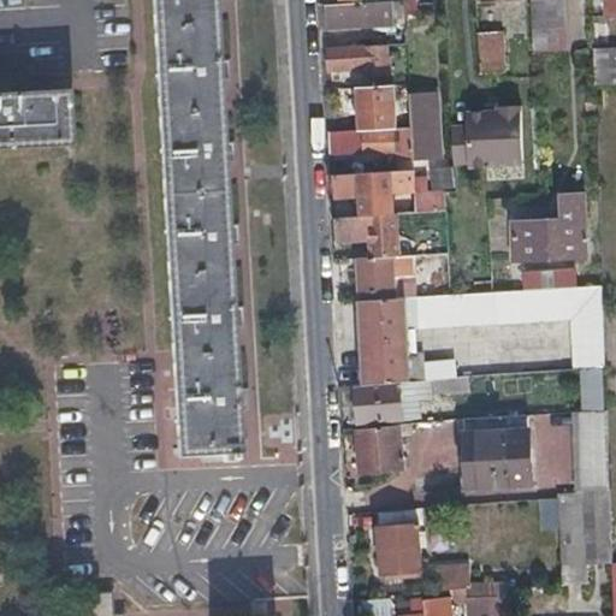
[(199,461),(209,461),(220,460),(220,462),(237,461),(212,0),(152,0),(176,456),(199,455),(199,461)]
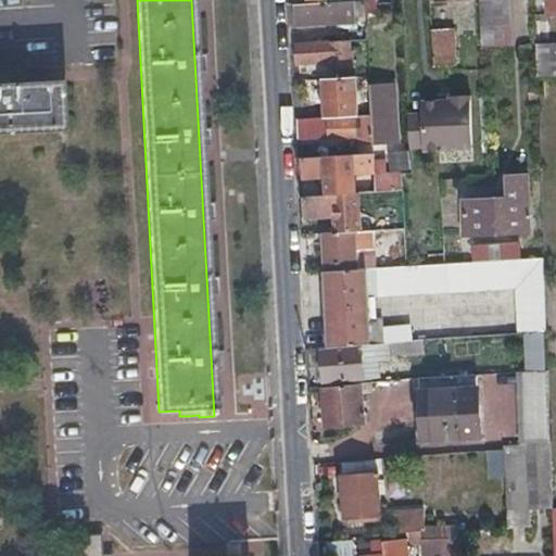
[(507,0),(478,0),(480,48),(509,46),(508,14),(507,0)]
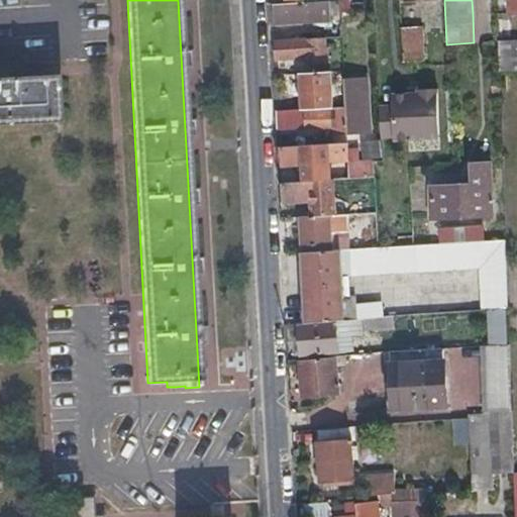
[(516,0),(507,0),(508,11),(516,10),(516,0)]
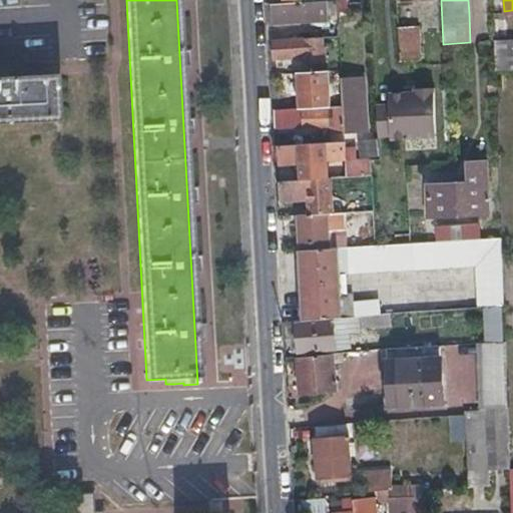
[(300,5),(281,6),(270,6),(271,26),(322,23),(321,4),(300,5)]
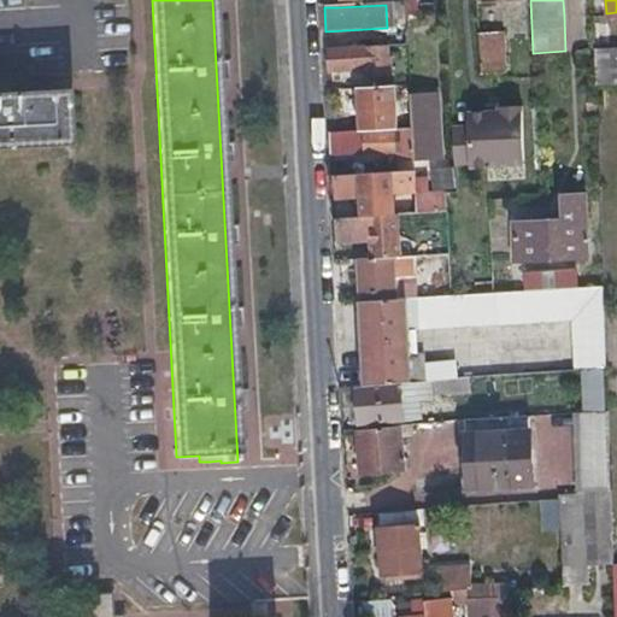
[(481,76),(492,75),(504,75),(501,34),(479,34),(481,76)]
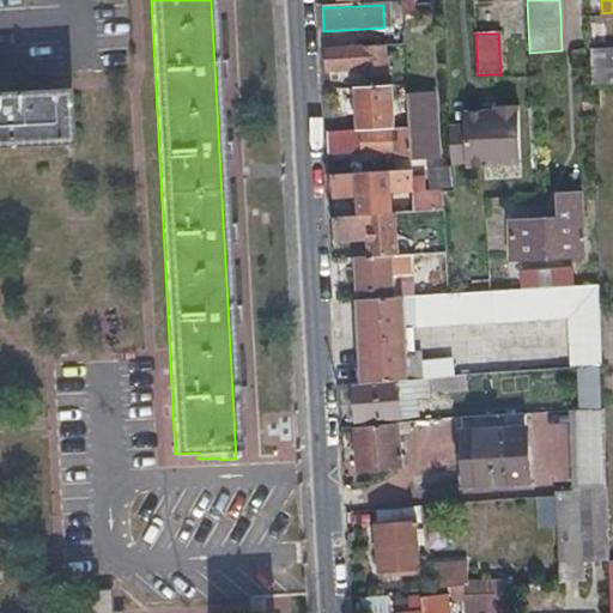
[(327,70),(345,68),(364,67),(364,74),(384,73),(383,46),(326,49),(327,70)]
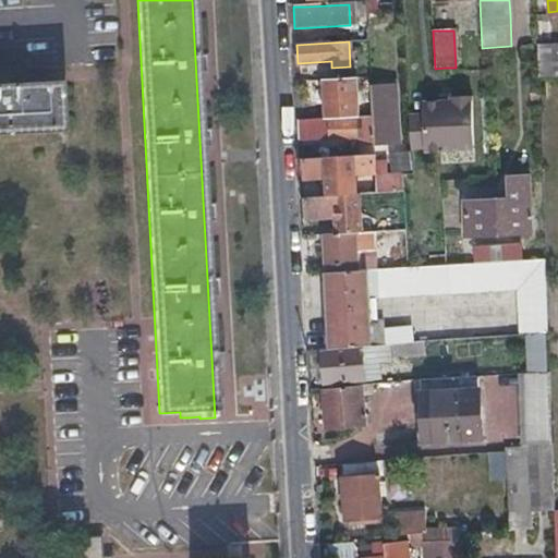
[(356,116),(355,97),(354,77),(326,80),(328,117),(356,116)]
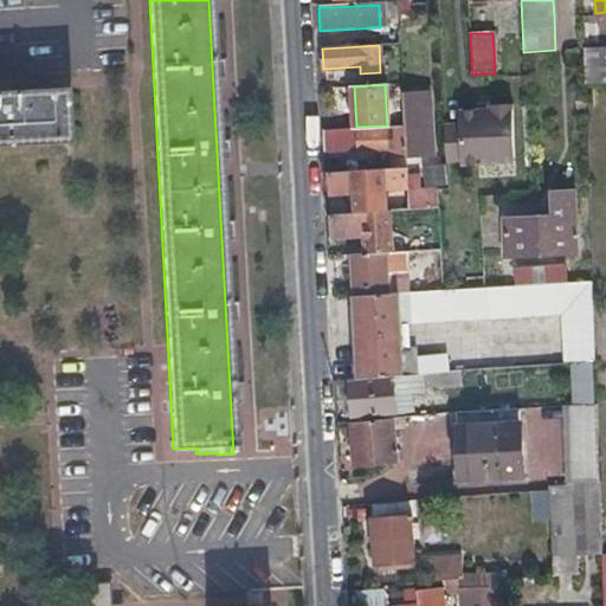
[(0,152),(69,149),(65,91),(0,95),(0,152)]
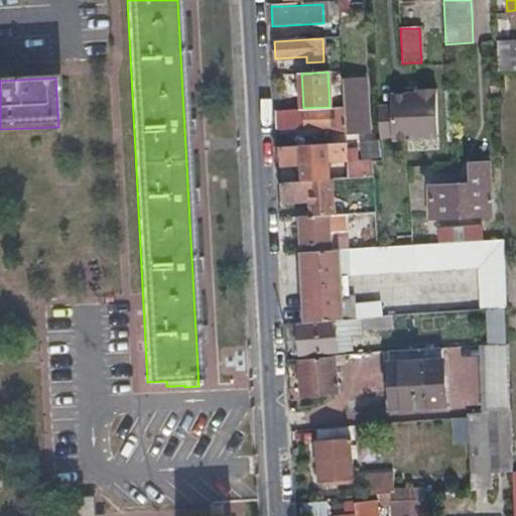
[(343,80),(344,107),(346,133),(346,134),(366,132),(364,79),(343,80)]
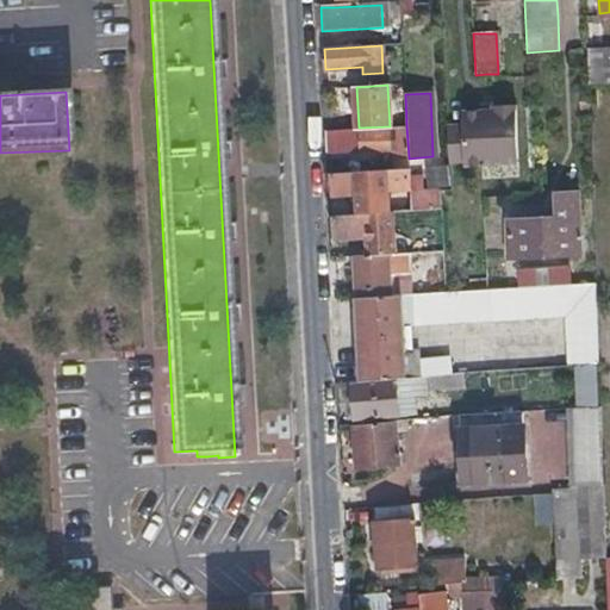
[(461,112),(464,166),(517,162),(514,105),(492,106),(492,110),(461,112)]
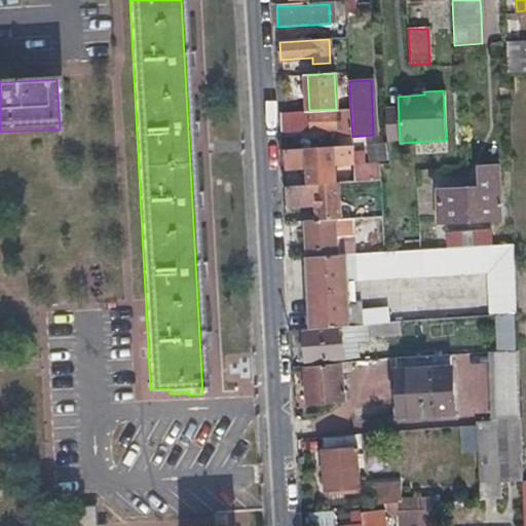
[(352,136),(350,109),(339,109),(340,113),(309,114),(309,110),(282,111),(282,130),(340,128),(340,136),(352,136)]
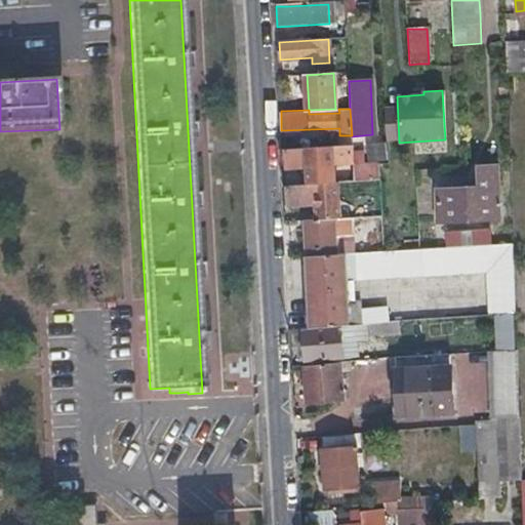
[(306,168),(308,184),(333,183),(333,167),(344,166),(344,182),(354,182),(352,146),(284,149),(286,169),(306,168)]
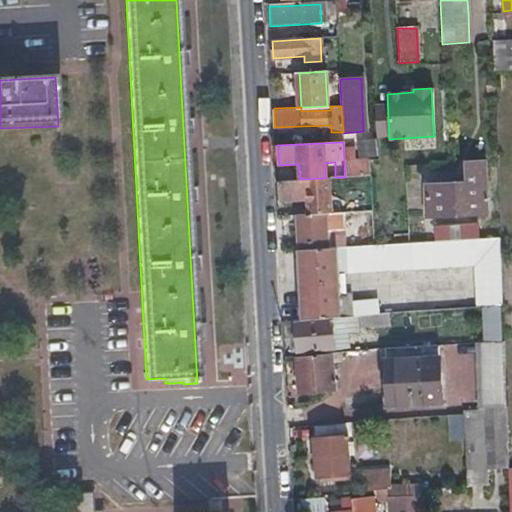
[(331,177),(335,177),(335,162),(325,163),(325,178),(331,177)]
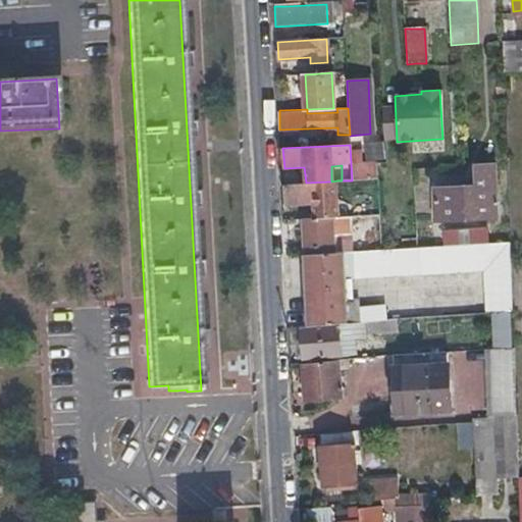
[(440,221),(468,219),(496,218),(493,166),(473,167),(474,188),(438,189),(440,221)]
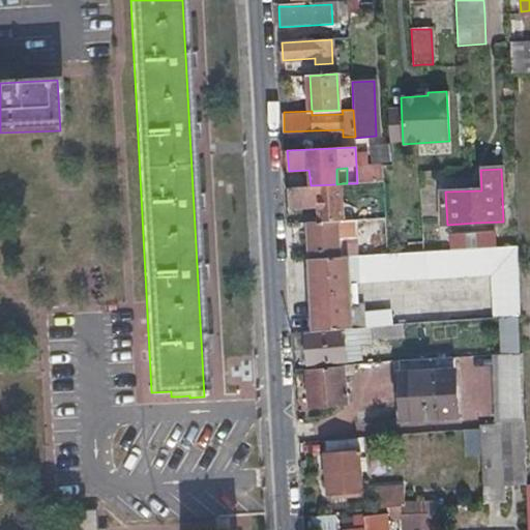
[(320,206),(321,221),(337,221),(345,219),(343,183),(336,184),(311,185),(289,186),(291,208),(316,207),(320,206)]
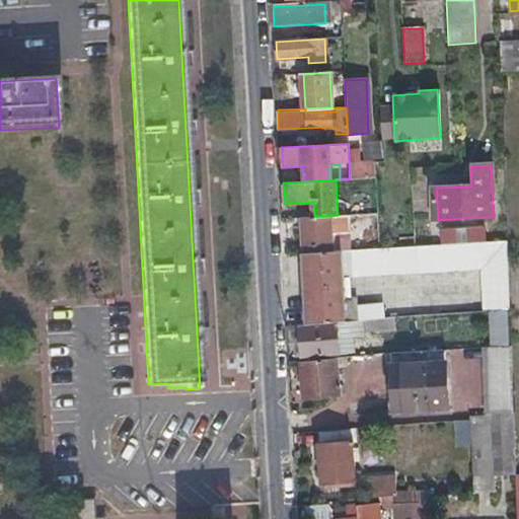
[(300,217),(302,253),(331,251),(330,216),(314,216),(310,217),(300,217)]
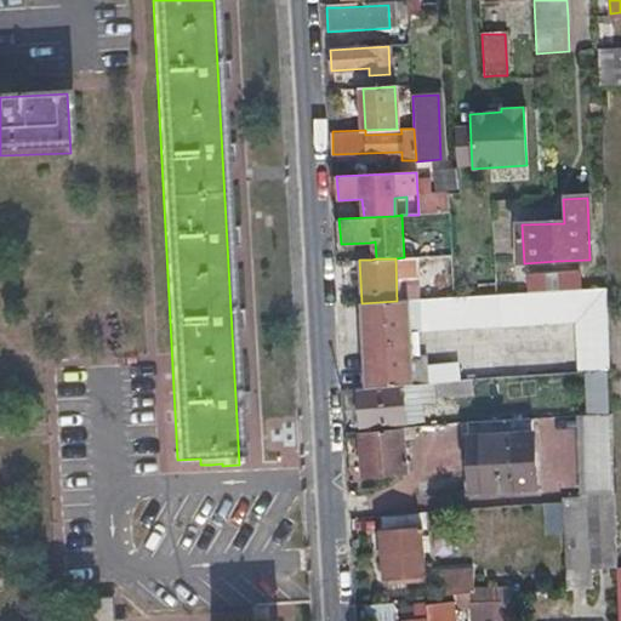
[(528,274),(530,295),(581,292),(580,273),(528,274)]
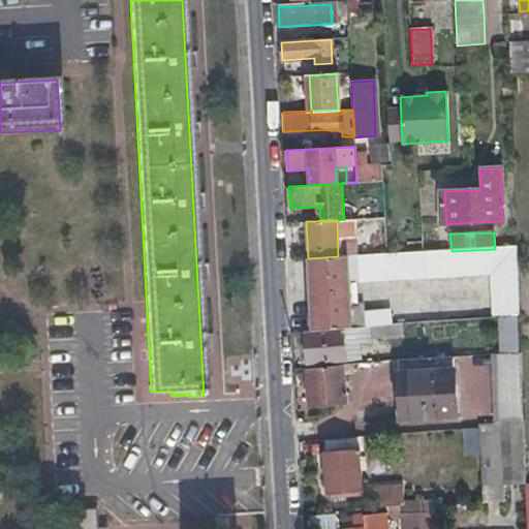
[(364,329),(363,314),(363,306),(349,307),(348,281),(491,274),(495,319),(497,319),(516,318),(520,317),(517,248),(495,249),(452,251),(338,256),(308,258),(312,332),(342,330),(364,329)]
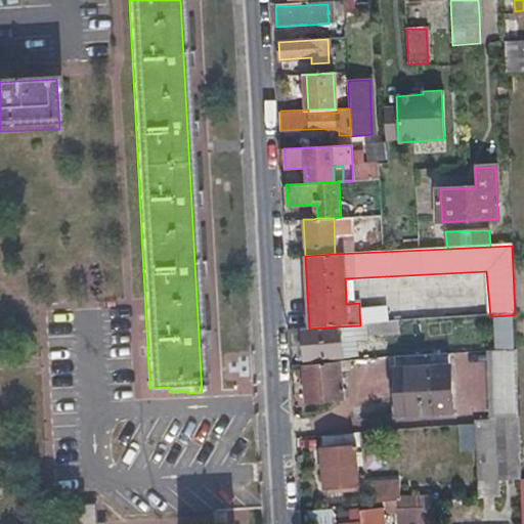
[(387,309),(359,311),(360,325),(388,323),(387,309)]
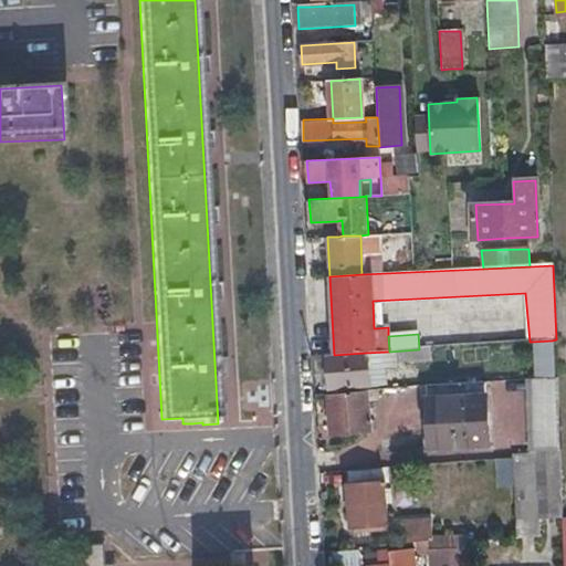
[(552,341),(532,342),(534,383),(553,381),(552,341)]
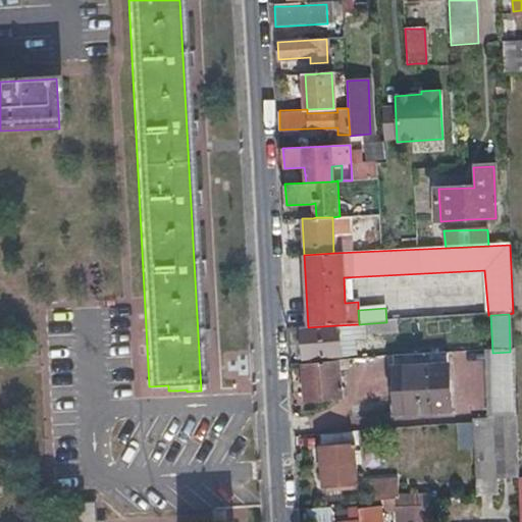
[(340,358),(337,325),(308,327),(300,327),(303,361),(340,358)]
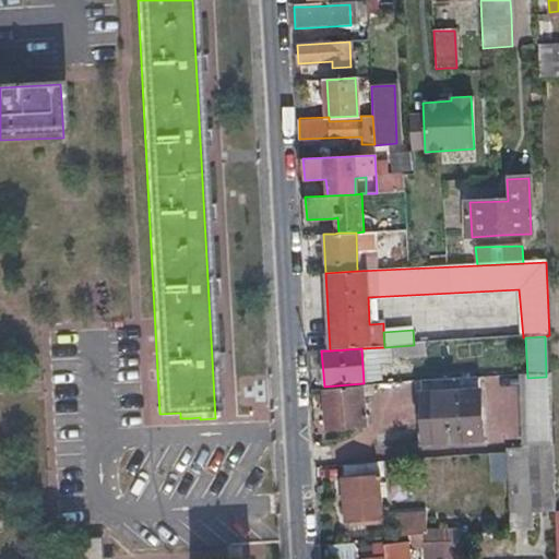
[(523,449),(525,448),(552,447),(550,377),(546,377),(527,378),(520,378),(523,449)]
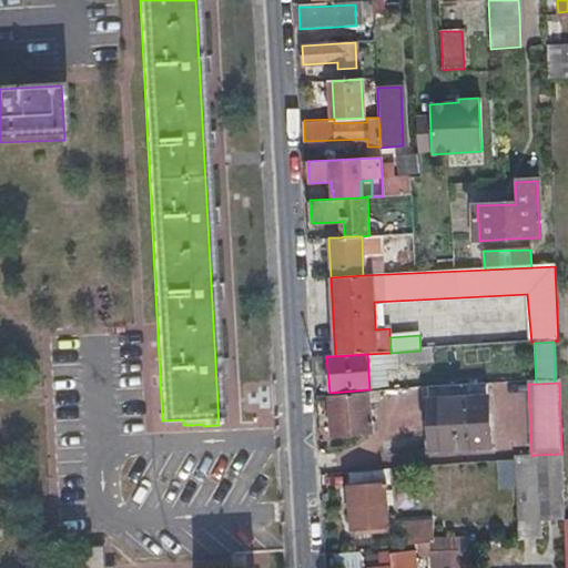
[(426,388),(428,422),(429,454),(489,449),(485,386),(426,388)]
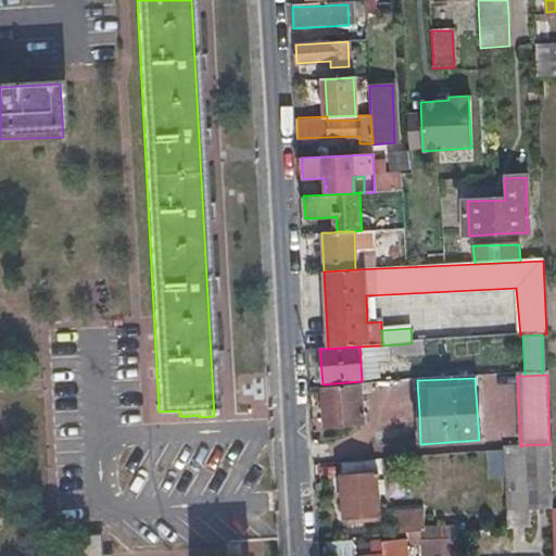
[(325,422),(331,422),(338,422),(338,427),(362,426),(359,384),(323,388),(325,422)]
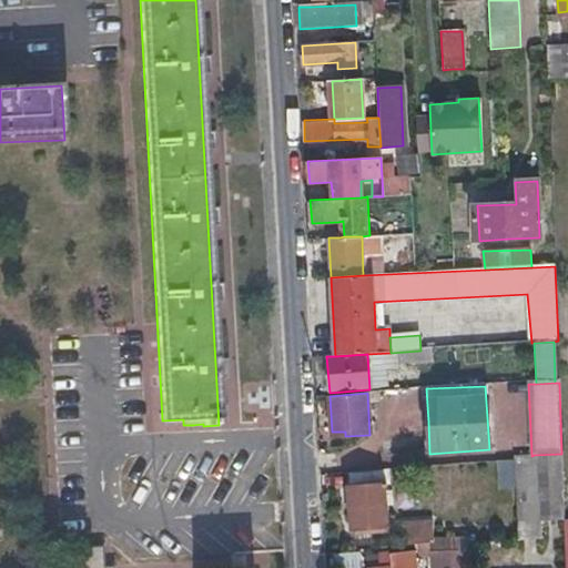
[(425,393),(401,393),(401,419),(426,419),(425,393)]
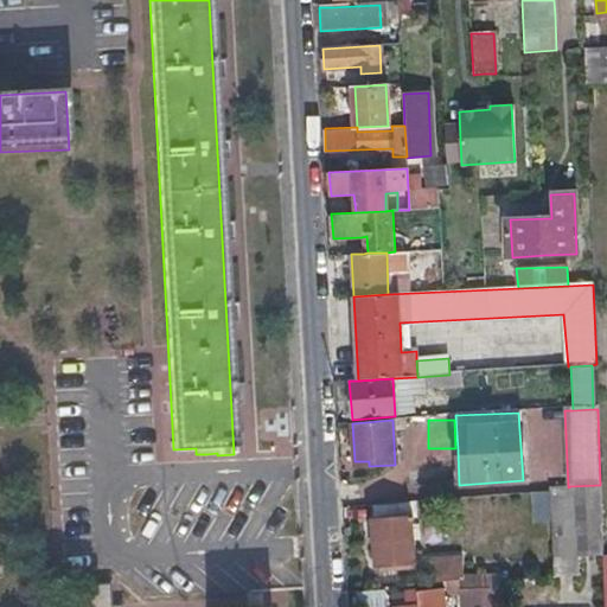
[(575,577),(570,486),(568,487),(548,489),(547,491),(553,579),(575,577)]
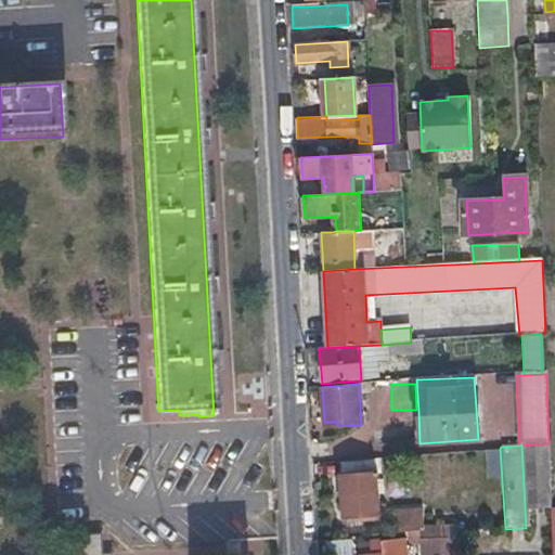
[(345,516),(361,514),(378,513),(375,472),(378,472),(377,459),(338,462),(345,516)]
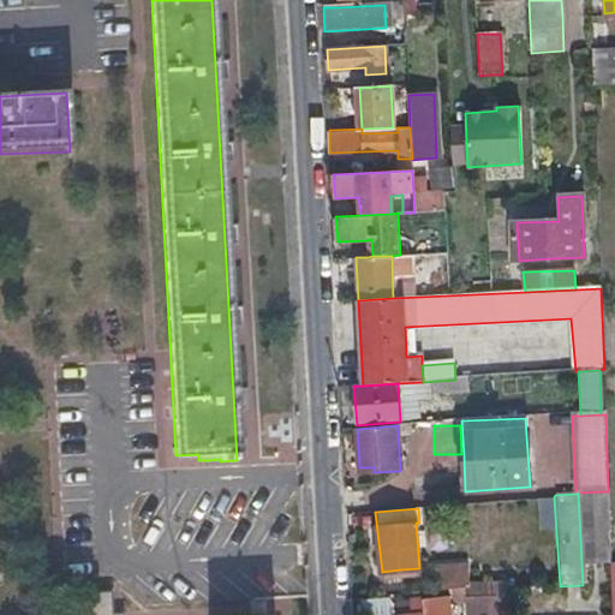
[(465,598),(508,596),(508,589),(507,583),(467,584),(466,566),(435,568),(436,591),(464,589),(465,598)]
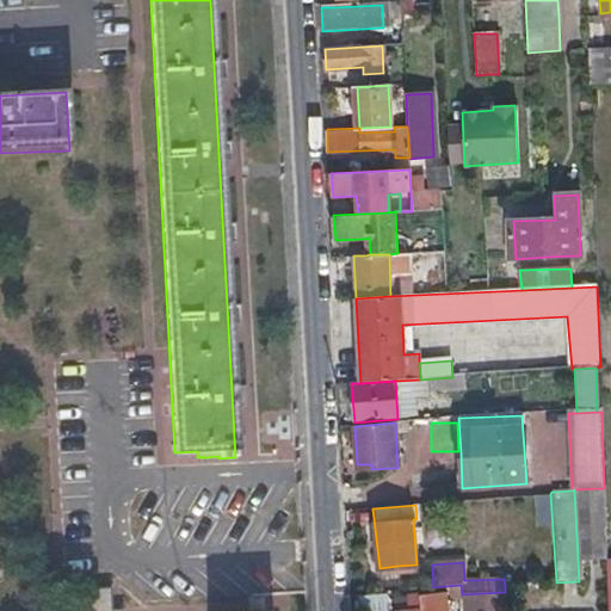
[(505,610),(559,610),(556,582),(505,585),(505,592),(505,610)]
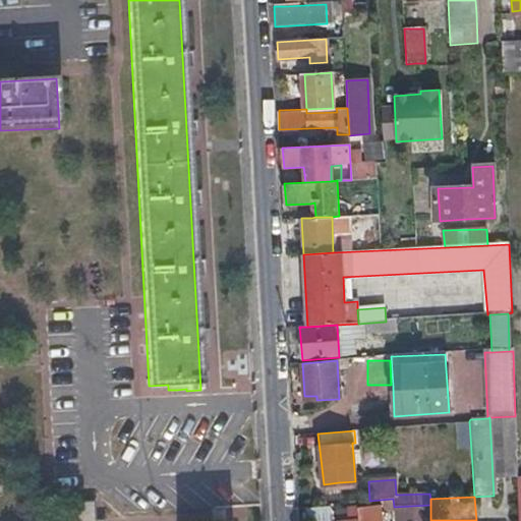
[(320,520),(326,520),(328,508),(307,506),(306,520),(320,520)]
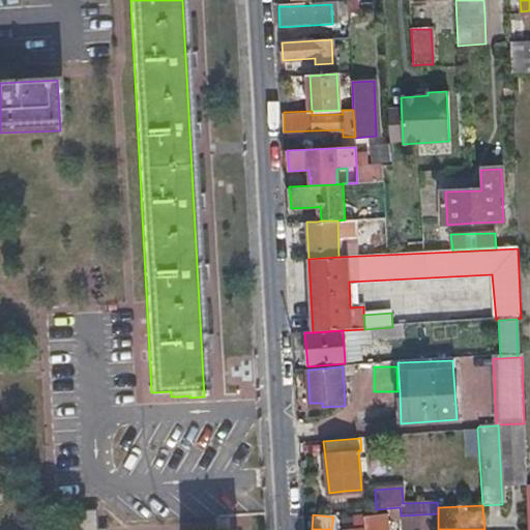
[(355,529),(385,529),(385,516),(354,519),(355,529)]
